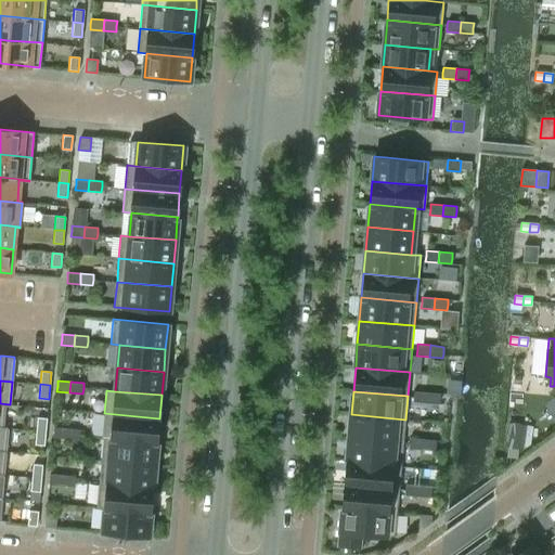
[(413,397),(413,402),(426,403),(426,392),(413,391),(413,397)]
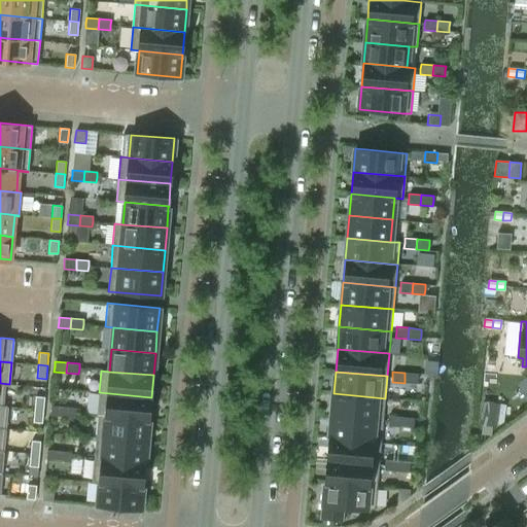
[(405,373),(405,383),(416,384),(417,379),(417,374),(405,373)]
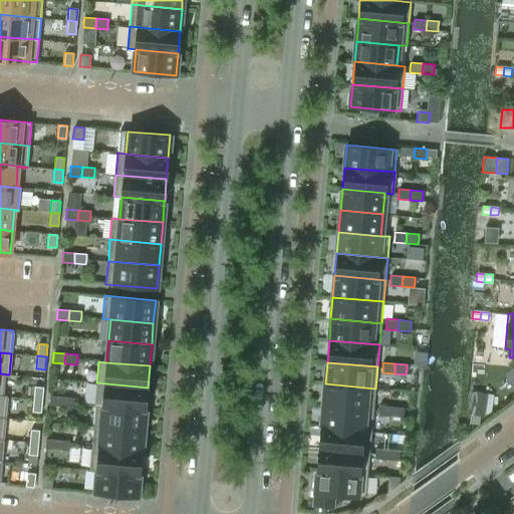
[(0,373),(0,396),(7,397),(7,396),(2,395),(3,375),(9,376),(9,374),(0,373)]
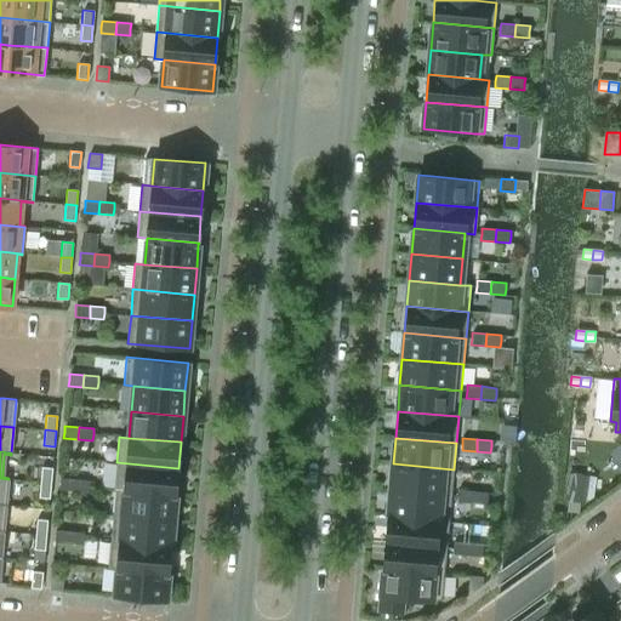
[(176,494),(178,469),(178,468),(117,462),(115,489),(176,494)]
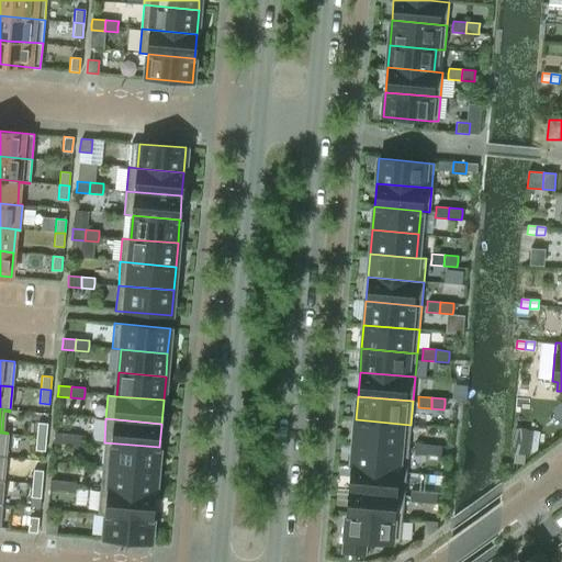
[(356,419),(353,444),(408,448),(411,425),(356,419)]
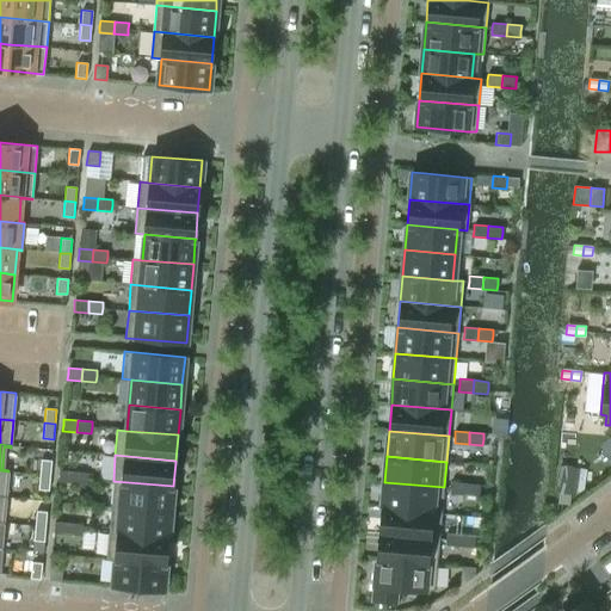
[(50,475),(51,461),(41,460),(39,474),(50,475)]
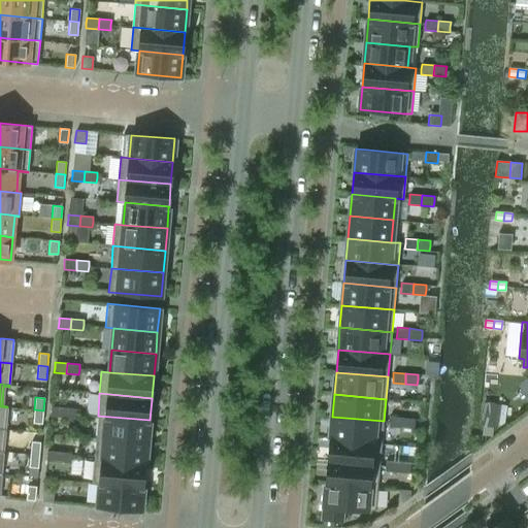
[(51,411),(51,417),(63,418),(63,407),(51,406),(51,411)]
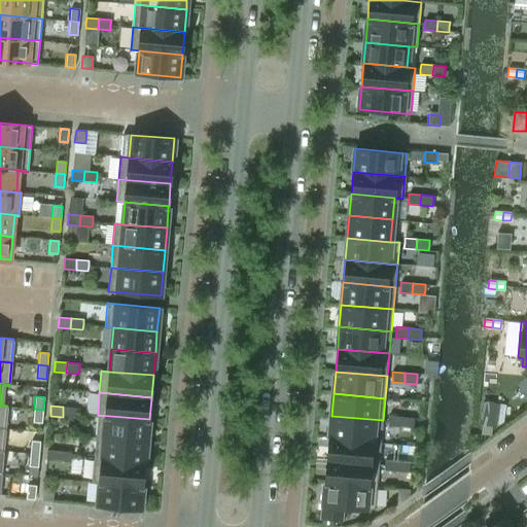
[(63,407),(63,417),(74,418),(75,413),(75,408),(63,407)]
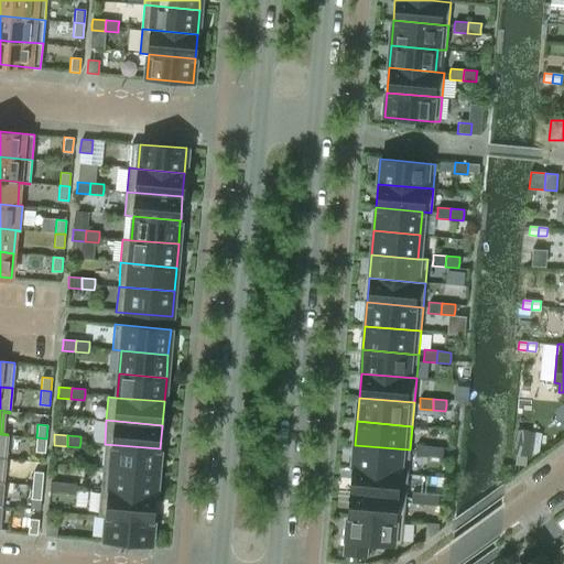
[(45,453),(46,438),(36,437),(35,452),(45,453)]
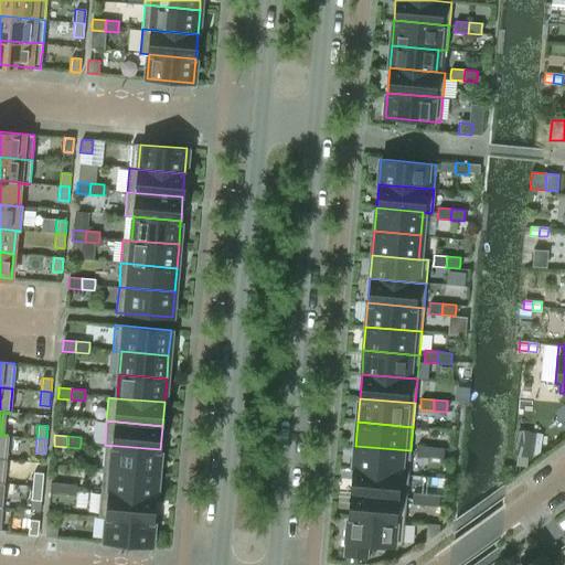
[(158,472),(160,450),(160,449),(105,445),(103,467),(158,472)]
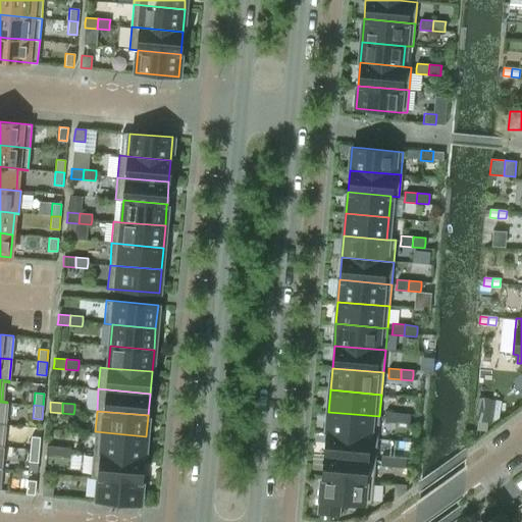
[(328,412),(326,434),(377,438),(379,416),(328,412)]
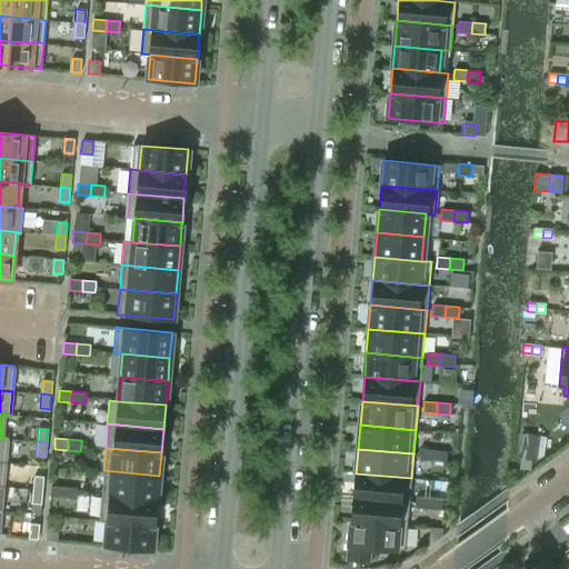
[(419,455),(419,460),(432,461),(432,450),(420,449),(419,455)]
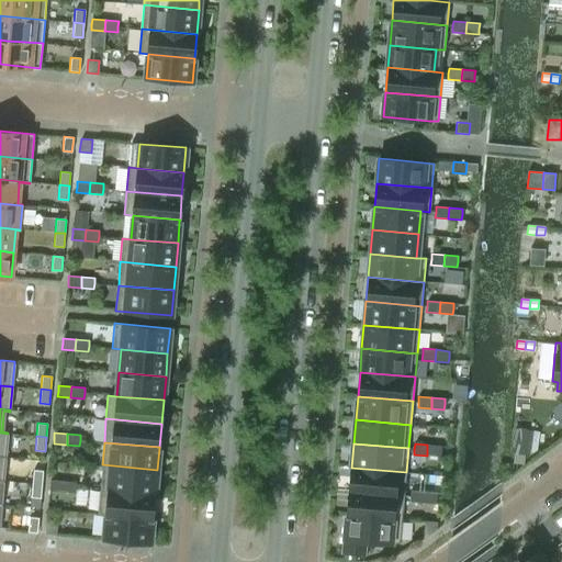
[(427,445),(427,456),(440,457),(440,451),(440,446),(427,445)]
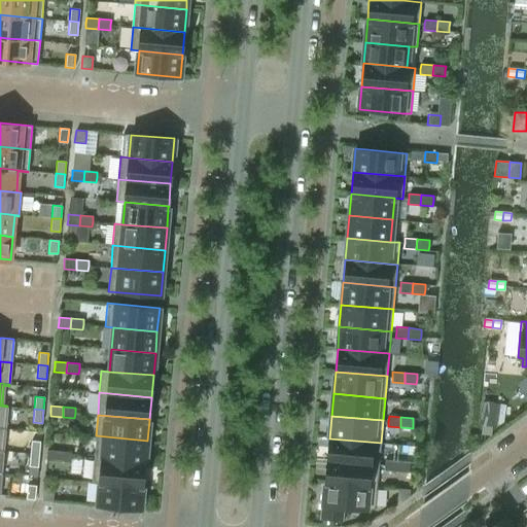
[(145,464),(147,443),(147,441),(96,435),(94,459),(145,464)]
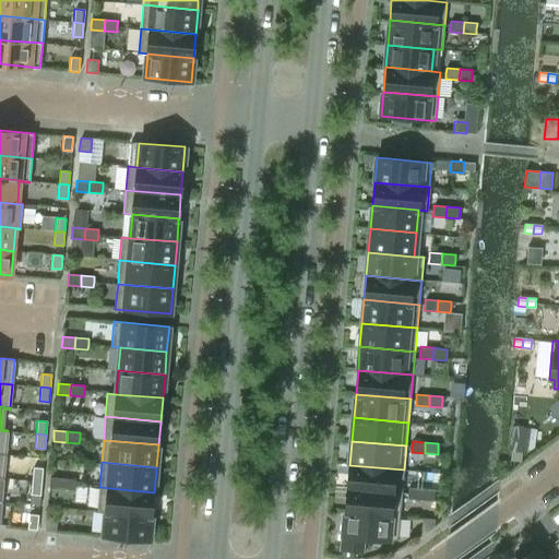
[(349,465),(347,488),(402,492),(404,470),(349,465)]
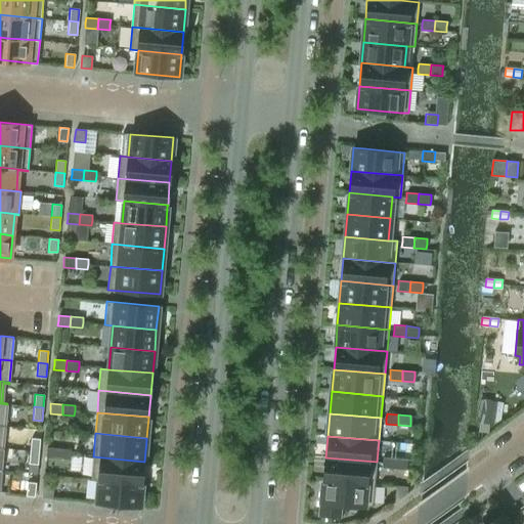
[(39,451),(40,439),(31,438),(30,450),(39,451)]
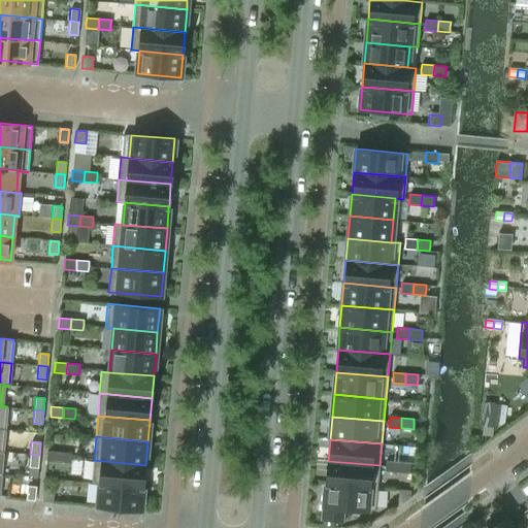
[(46,456),(46,461),(59,462),(59,452),(47,451),(46,456)]
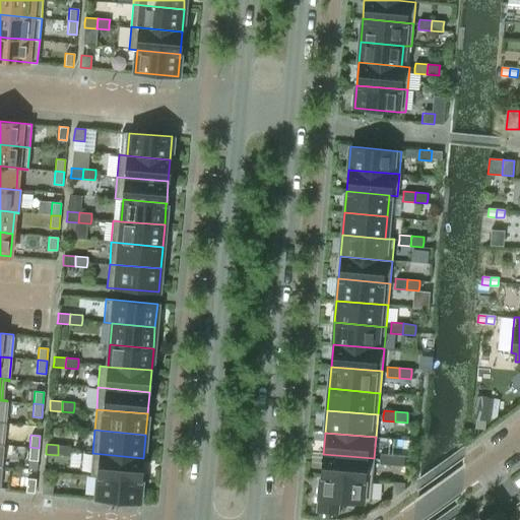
[(58,445),(58,455),(69,456),(70,451),(70,446),(58,445)]
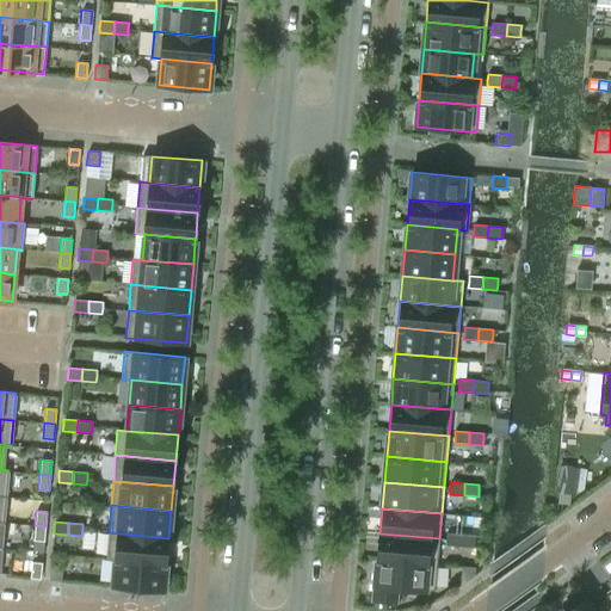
[(44,542),(45,526),(35,525),(34,541),(44,542)]
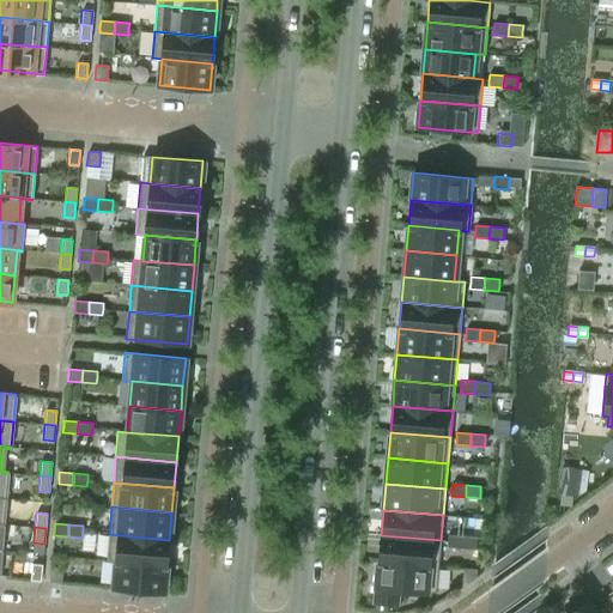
[(167,565),(169,540),(109,534),(107,559),(167,565)]
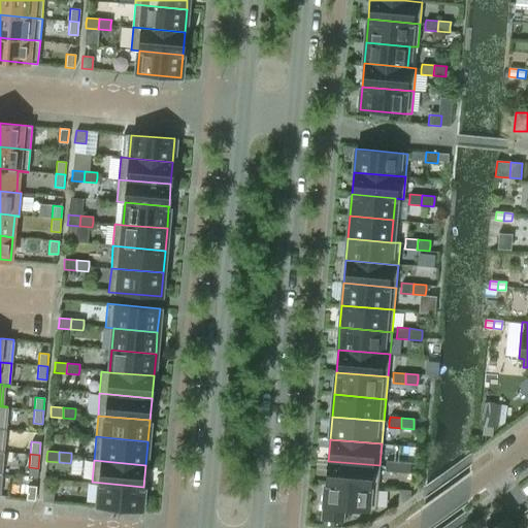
[(328,461),(326,483),(377,488),(380,465),(328,461)]
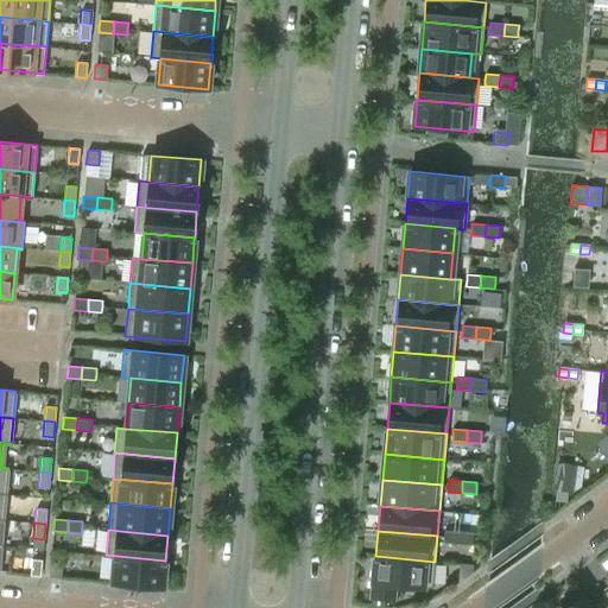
[(443,537),(443,543),(457,544),(458,532),(444,531),(443,537)]
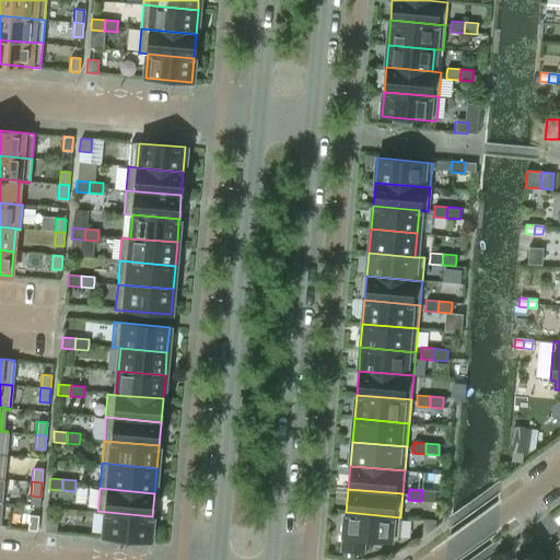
[(422,490),(421,501),(434,502),(434,497),(434,491),(422,490)]
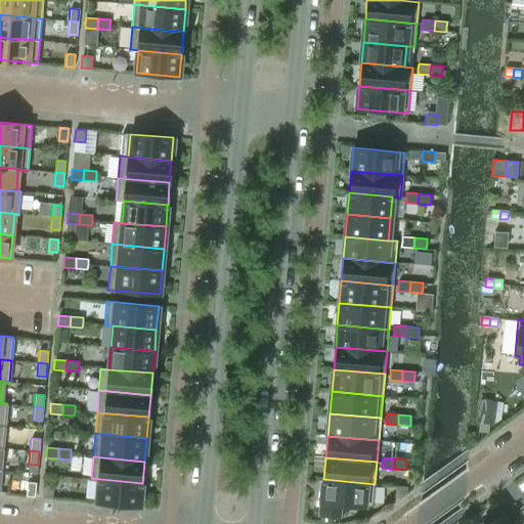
[(140,507),(142,484),(142,483),(91,478),(91,480),(95,480),(93,501),(140,507)]
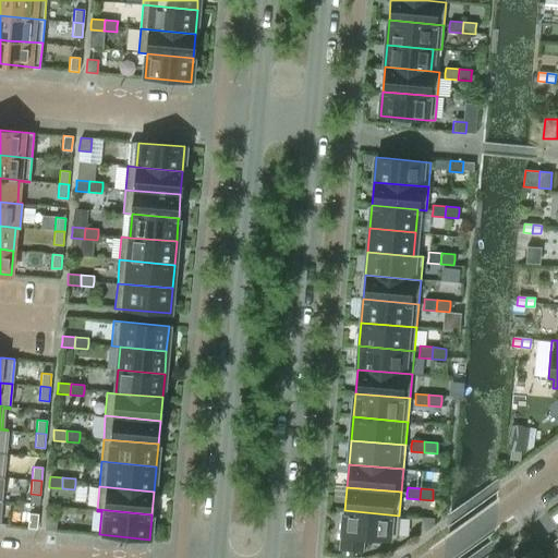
[(344,510),(341,548),(361,550),(362,536),(397,540),(399,516),(344,510)]
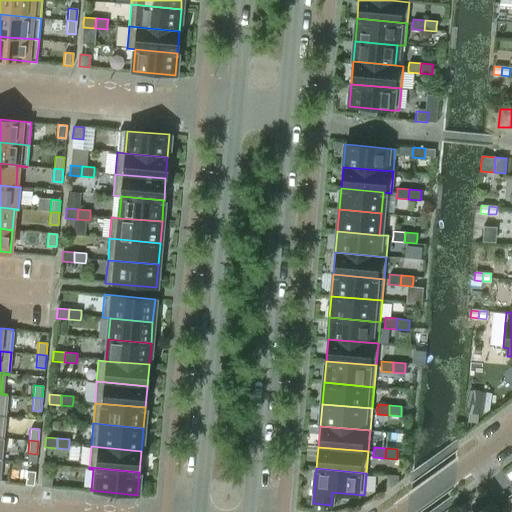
[(34,485),(35,472),(26,471),(25,485),(34,485)]
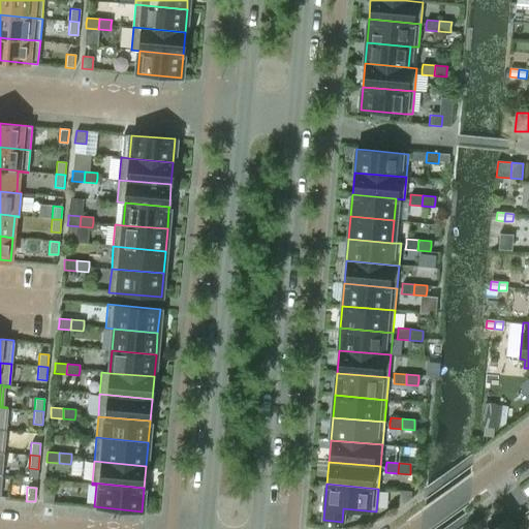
[(53,503),(54,491),(43,490),(42,502),(53,503)]
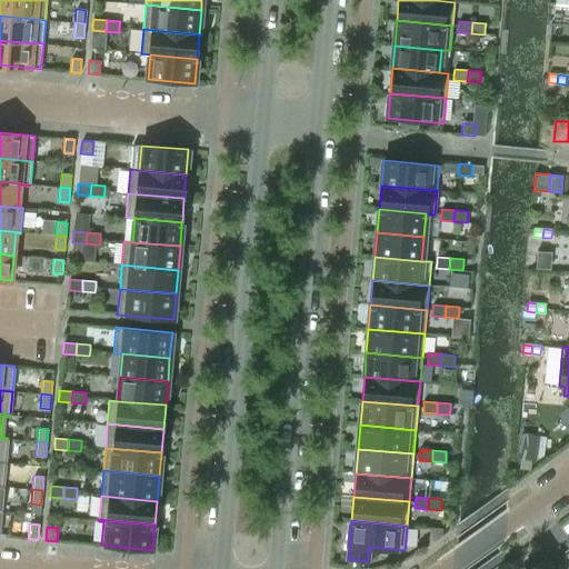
[(441,537),(442,529),(430,527),(428,545),(441,537)]
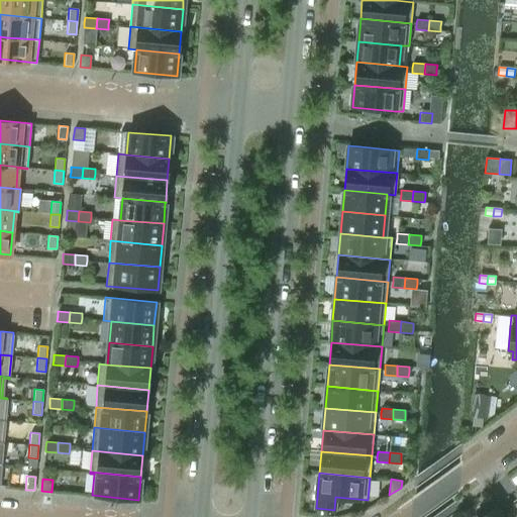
[(516,516),(516,514),(511,505),(501,512),(496,506),(487,512),(485,509),(474,516),(516,516)]
